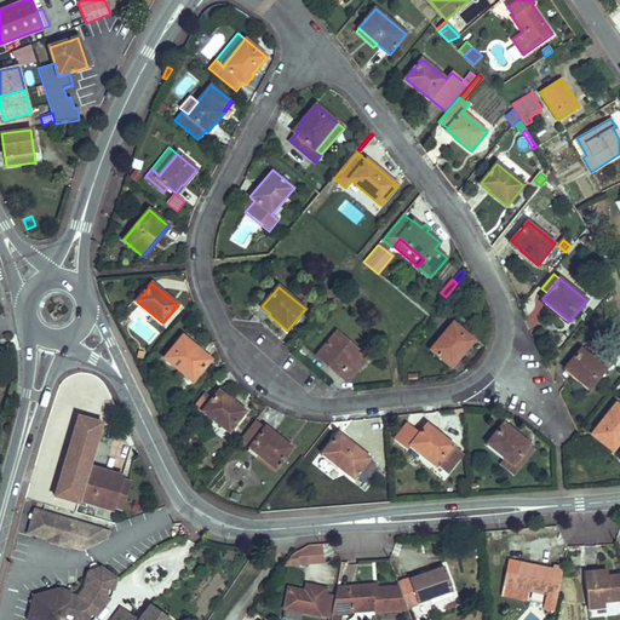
[(460,291),(452,302),(460,309),(470,297),(460,291)]
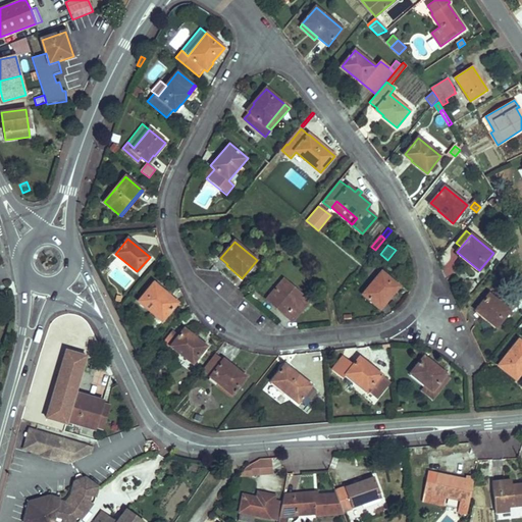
[(363,295),(379,309),(385,301),(386,302),(399,286),(381,272),(363,295)]
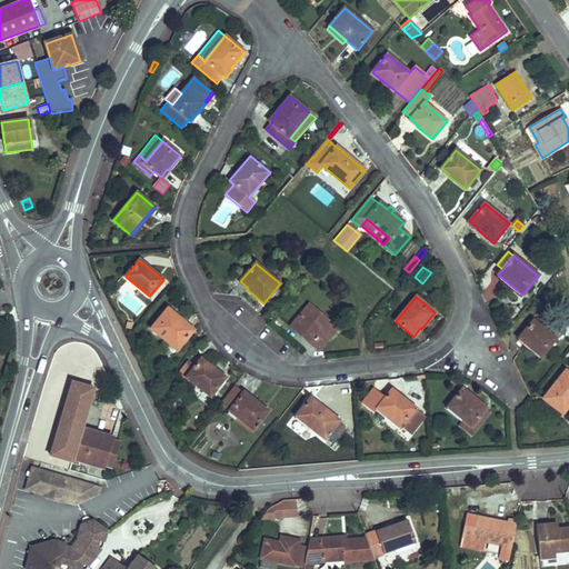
[(290,327),(318,351),(337,329),(309,305),(290,327)]
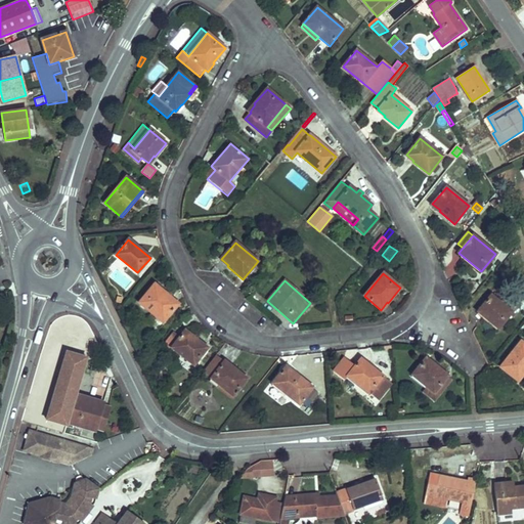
[(139,303),(163,322),(178,304),(155,285),(139,303)]
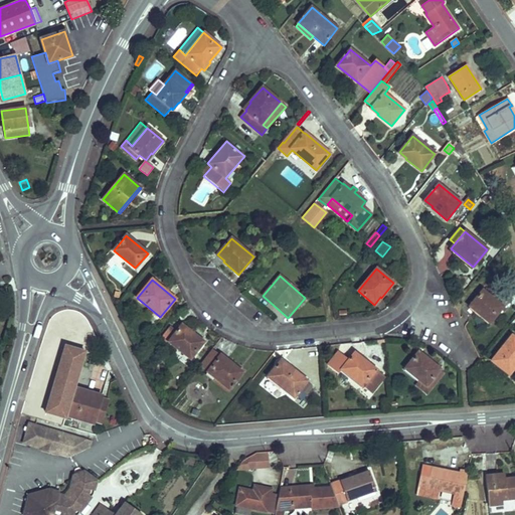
[(483,291),(471,306),(477,311),(477,312),(490,323),(503,307),(483,291)]
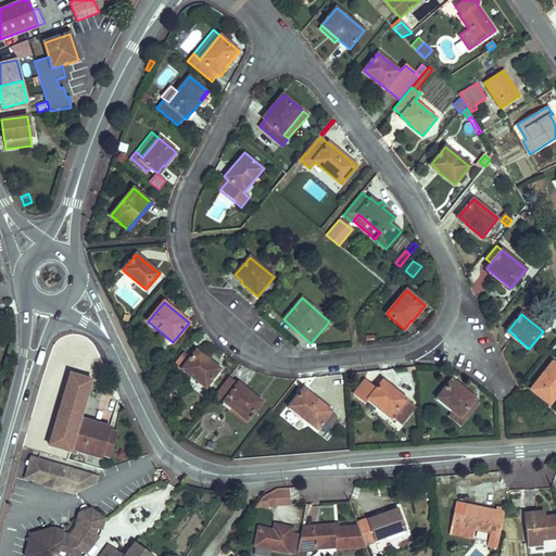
[(219,369),(197,351),(191,357),(185,352),(174,366),(180,371),(182,369),(205,388),(219,369)]
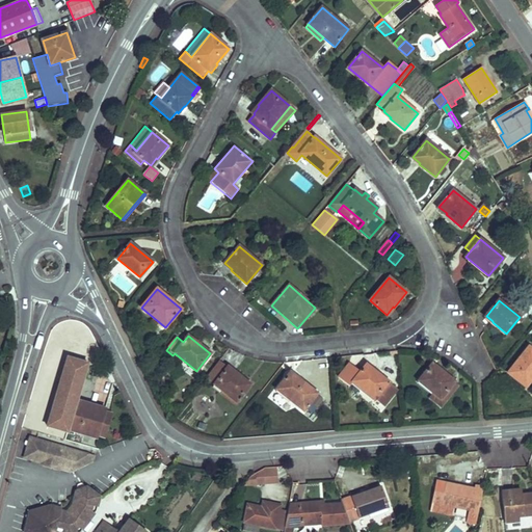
[(508,373),(525,387),(531,377),(531,348),(529,346),(508,373)]
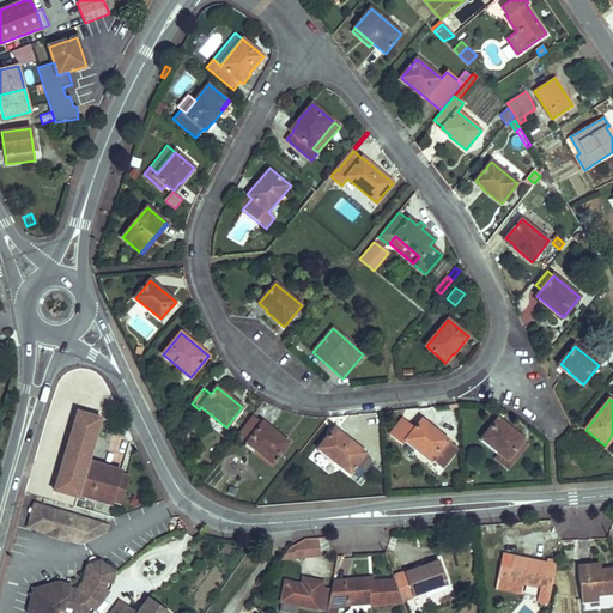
[(111,505),(113,502),(120,474),(121,471),(89,461),(101,419),(78,412),(54,491),(78,498),(78,496),(111,505)]
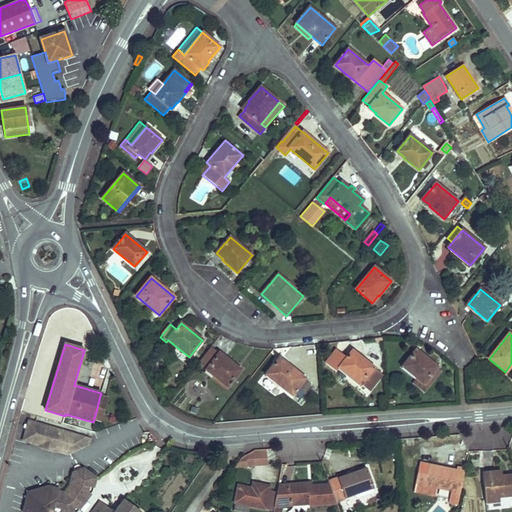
[(206,370),(219,353),(211,347),(198,364),(206,370)]
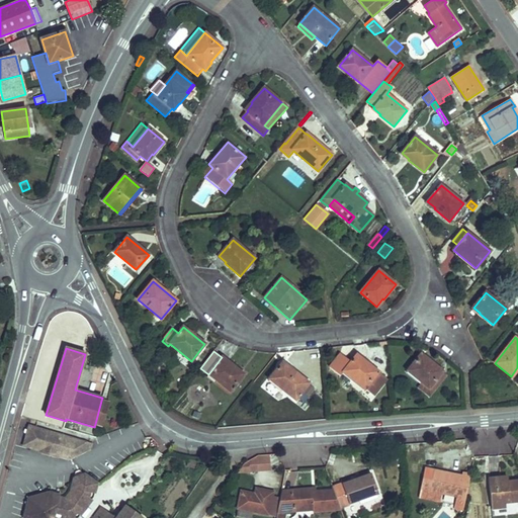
[(346,368),(351,361),(340,353),(335,360),(346,368)]
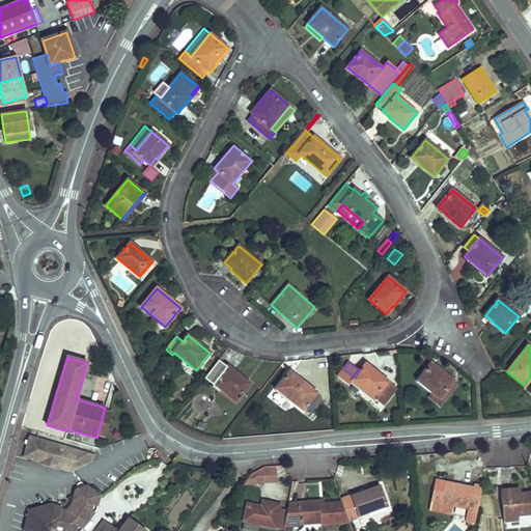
[(365,363),(360,370),(355,378),(343,369),(337,376),(348,386),(352,382),(364,391),(382,406),(396,388),(365,363)]
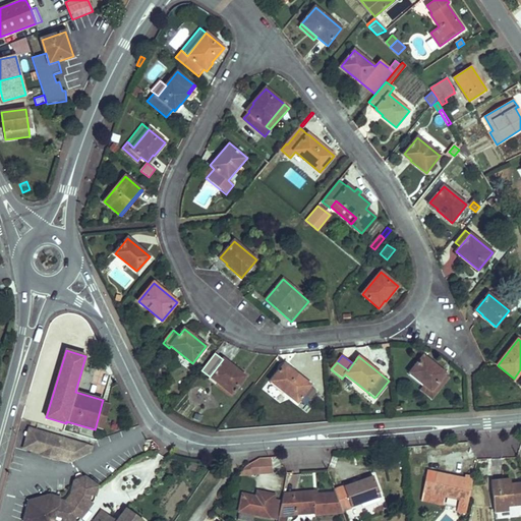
[(410,373),(424,385),(431,391),(436,386),(438,388),(441,384),(439,382),(445,373),(423,356),(410,373)]
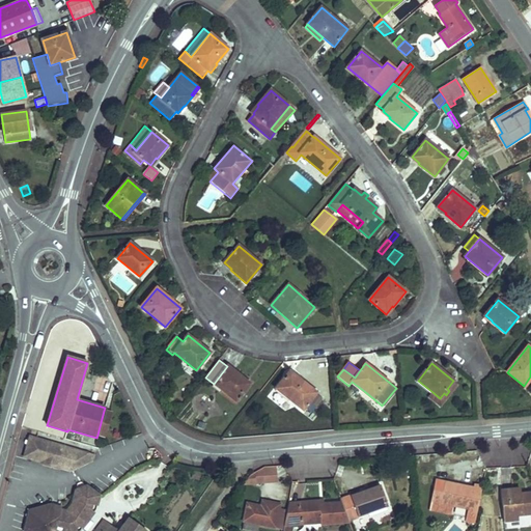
[(250,384),(227,366),(214,384),(236,401),(250,384)]
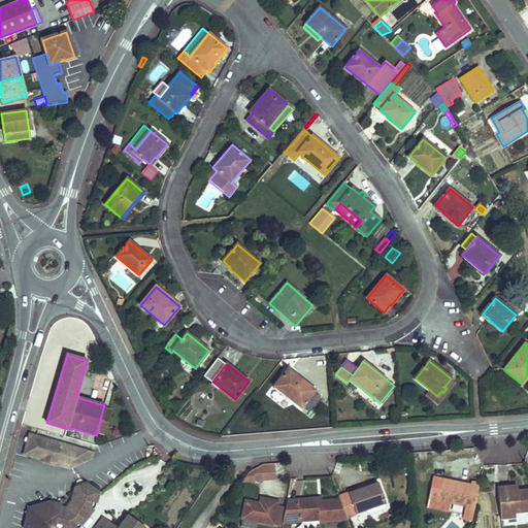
[(288,369),(274,387),(301,408),(315,391),(288,369)]
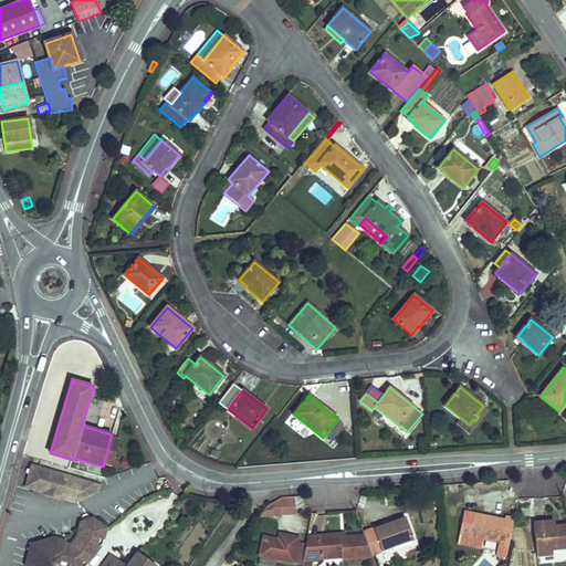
[(469,425),(461,418),(457,422),(469,432),(488,409),(483,406),(477,415),(479,417),(475,421),(473,419),(469,425)]
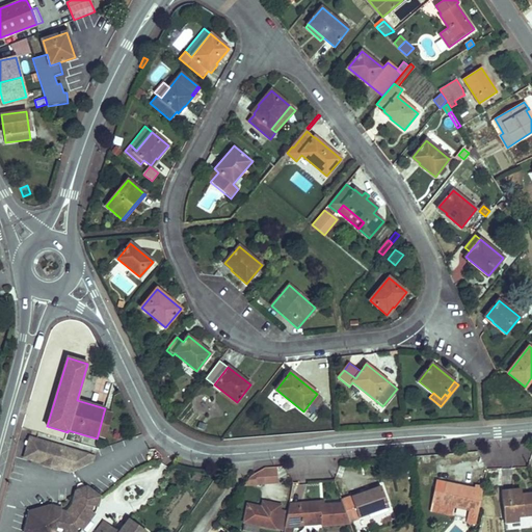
[(352,382),(349,387),(362,396),(365,392),(352,382)]
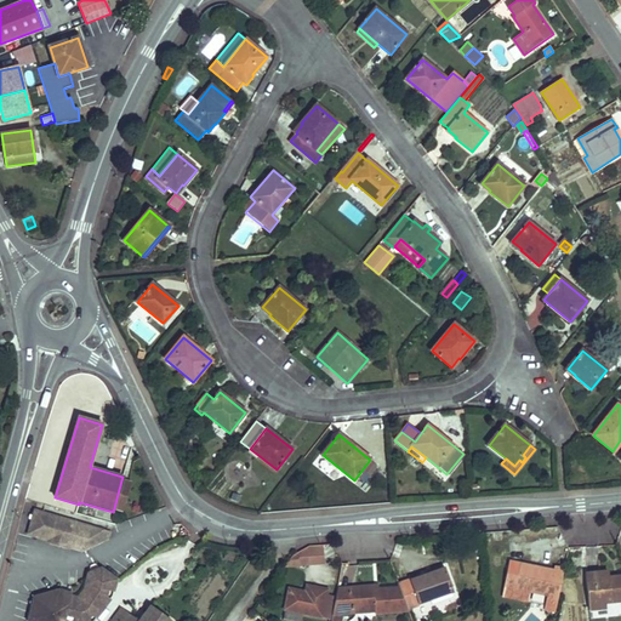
[(121,480),(114,508),(121,511),(130,483),(121,480)]
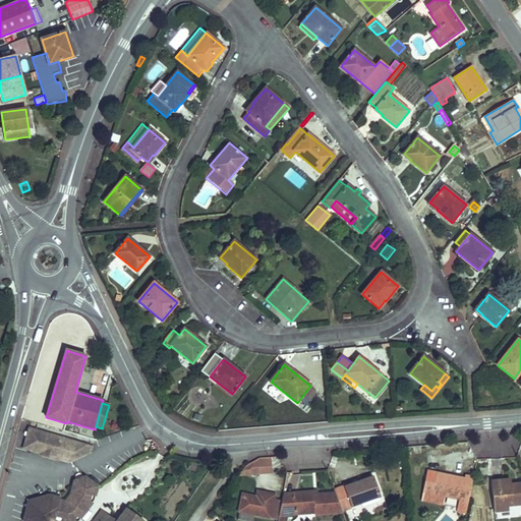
[(26,449),(42,453),(57,457),(70,461),(90,452),(91,447),(30,428),(24,445),(26,449)]
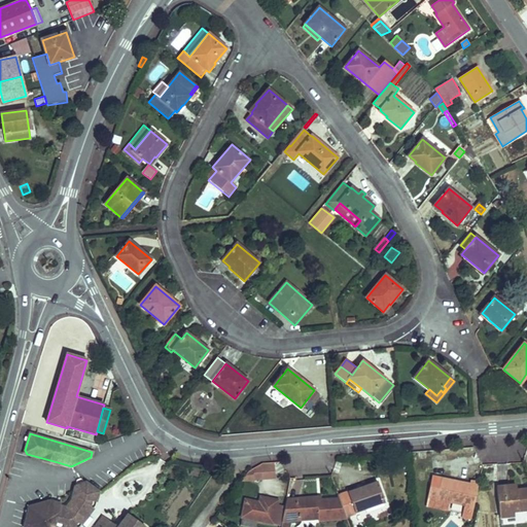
[(275,478),(274,462),(262,463),(261,464),(262,479),(275,478)]
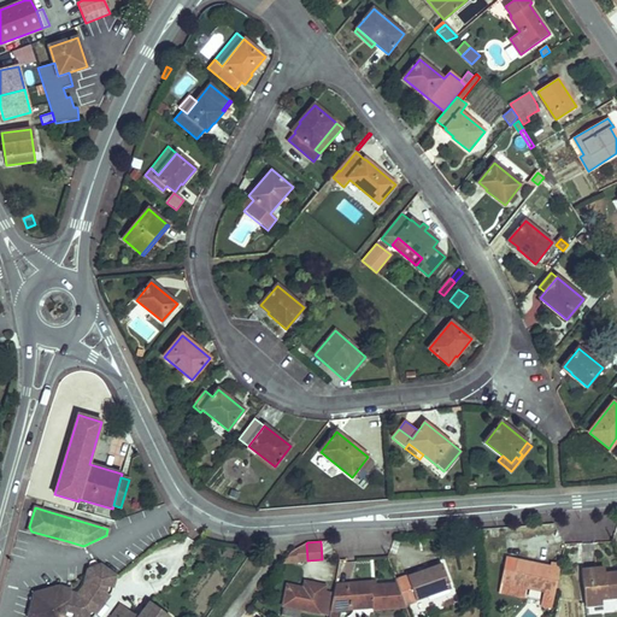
[(297,562),(307,560),(306,544),(297,548),(297,562)]
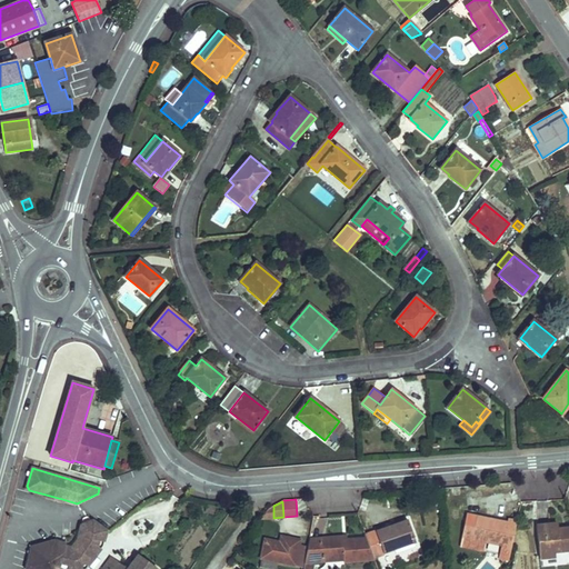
[(262,519),(273,518),(273,506),(271,507),(267,511),(262,519)]
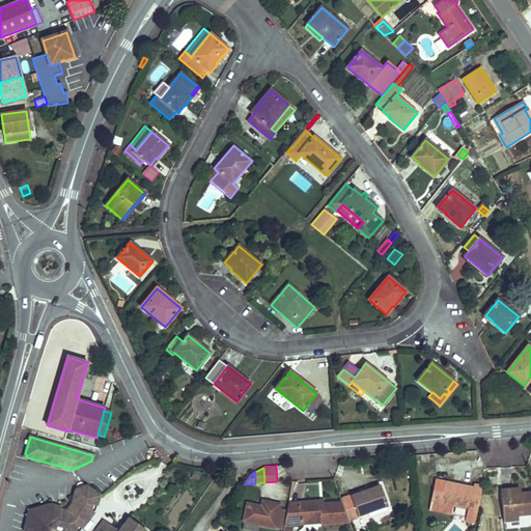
[(469,509),(467,519),(471,519),(470,523),(474,524),(482,486),(474,484),(474,487),(458,484),(457,486),(452,485),(453,483),(444,481),(445,479),(436,477),(429,509),(449,513),(451,505),(469,509)]
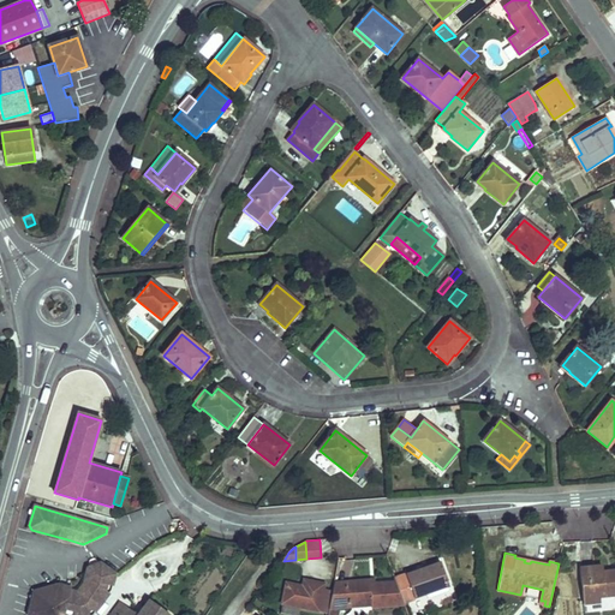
[(441,562),(394,578),(396,583),(404,603),(449,586),(441,562)]
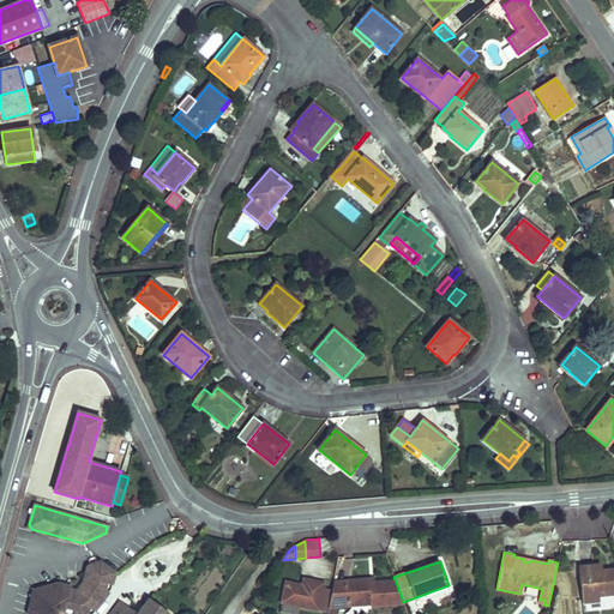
[(91,613),(92,613),(110,590),(115,573),(100,563),(88,567),(83,584),(78,591),(56,585),(36,591),(30,613),(91,613)]
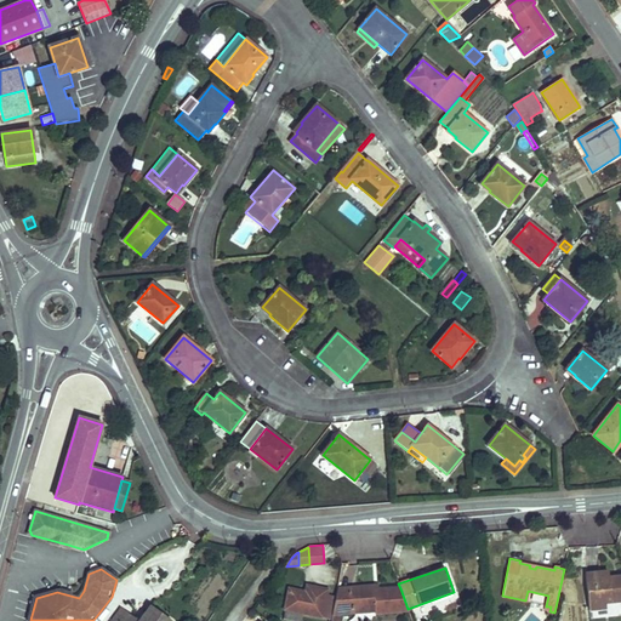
[(603,579),(603,573),(586,574),(590,610),(607,608),(605,603),(620,600),(620,576),(609,577),(603,579)]
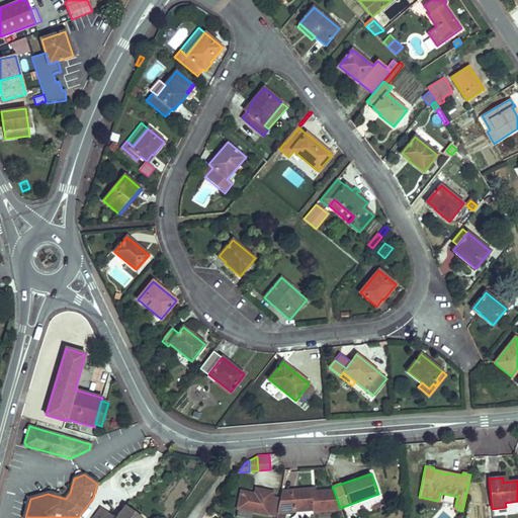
[(256,489),(255,494),(255,496),(252,495),(252,494),(241,492),(238,508),(276,516),(276,513),(277,513),(280,499),(272,497),(273,492),(256,489)]
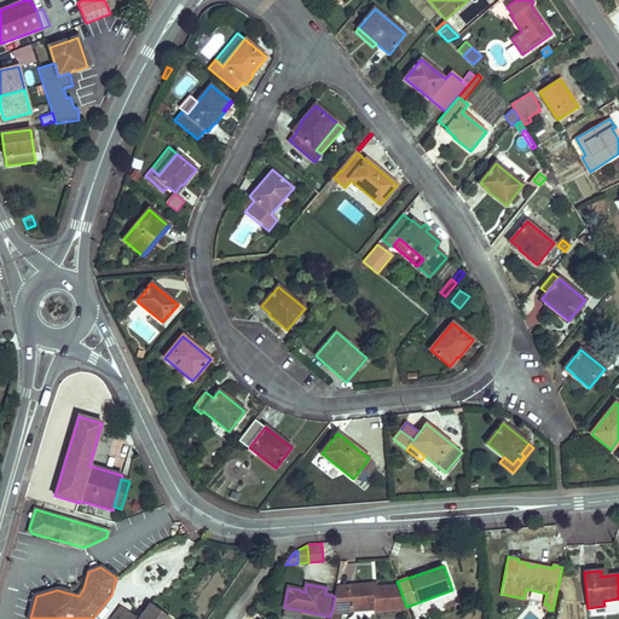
[(375,612),(406,609),(406,607),(399,586),(374,588),(372,584),(336,586),(335,596),(331,613),(340,612),(353,612),(352,606),(374,605),(374,609),(375,612)]
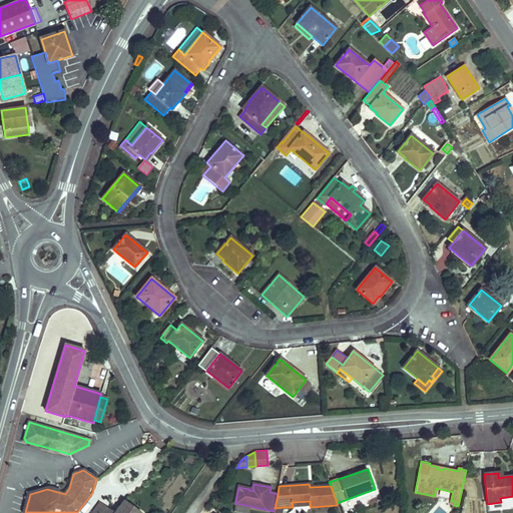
[(141,512),(124,501),(116,512),(112,512),(112,511),(100,502),(92,512),(141,512)]
